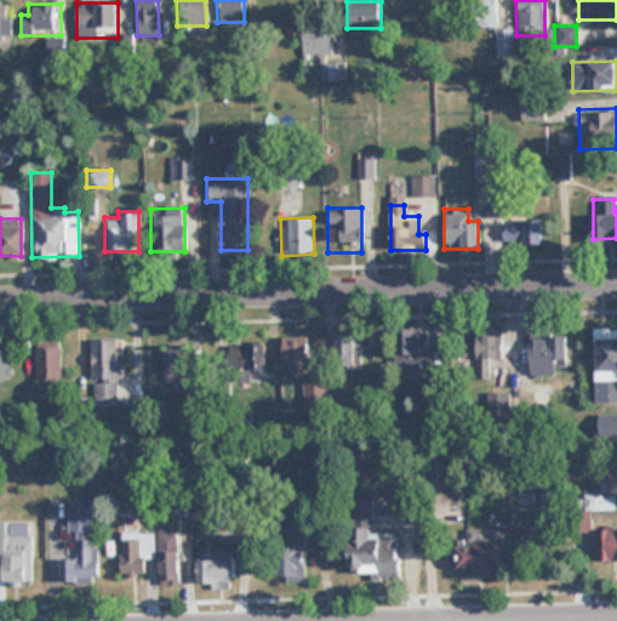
[(541,218),(502,218),(502,243),(541,243),(541,218)]
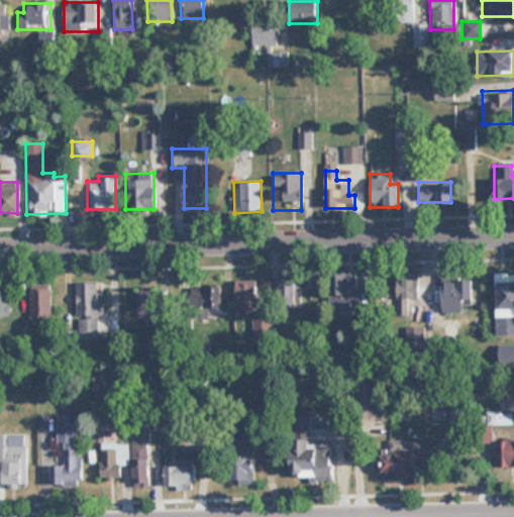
[(330,305),(360,305),(358,273),(330,274),(330,305)]
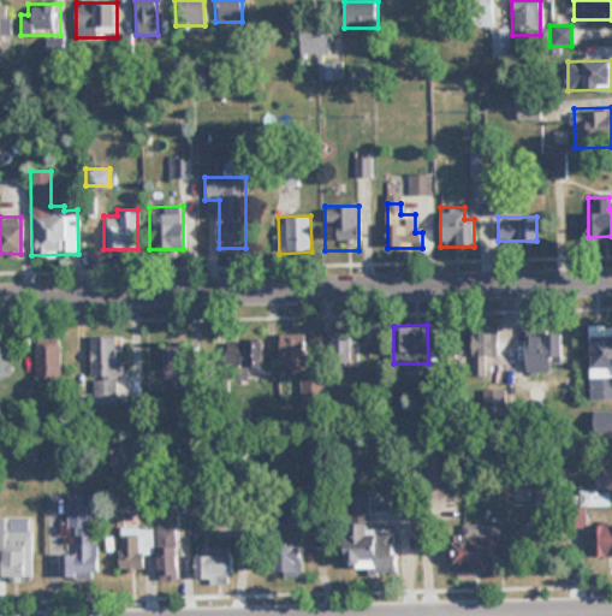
[(497,325),(470,326),(470,373),(497,373),(497,325)]
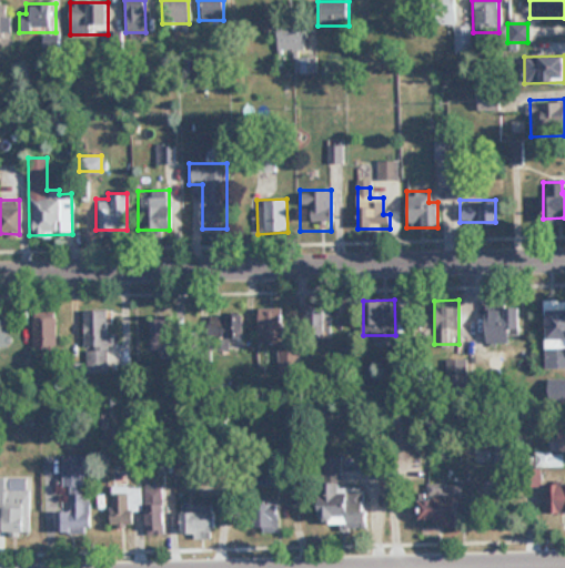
[(485,342),(518,341),(517,306),(484,306),(485,342)]
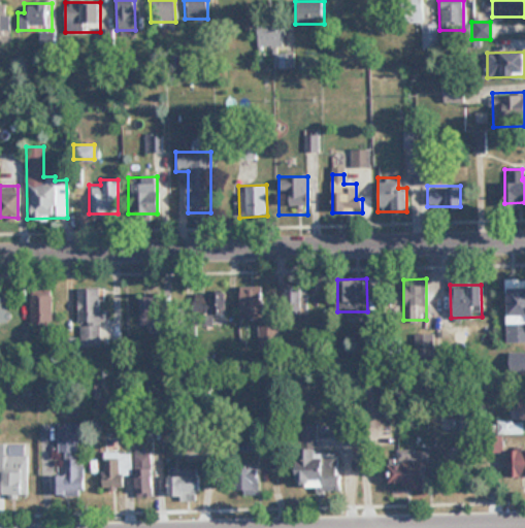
[(505,340),(524,340),(524,285),(505,285),(505,340)]
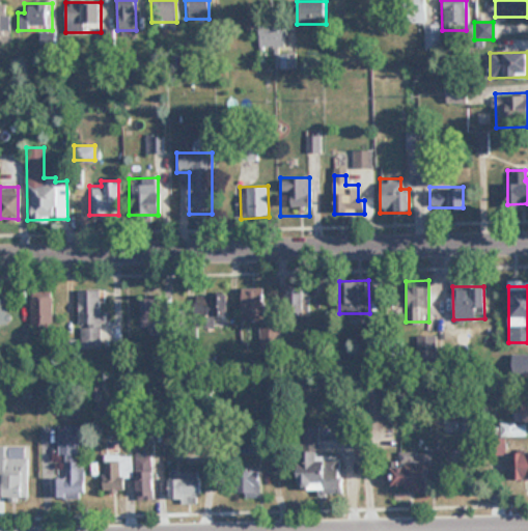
[(241,319),(262,319),(262,288),(241,288),(241,319)]
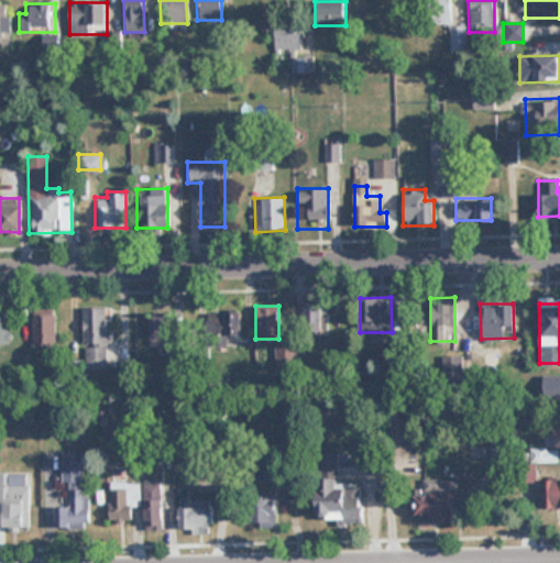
[(302,306),(302,338),(324,338),(324,306),(302,306)]
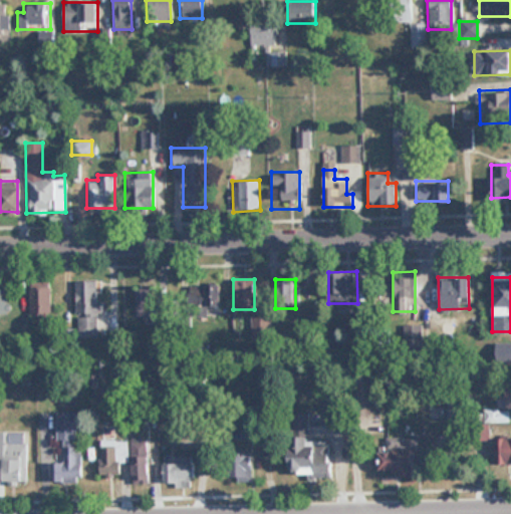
[(94,302),(94,281),(74,281),(75,337),(95,337),(94,313),(103,312),(102,302),(94,302)]
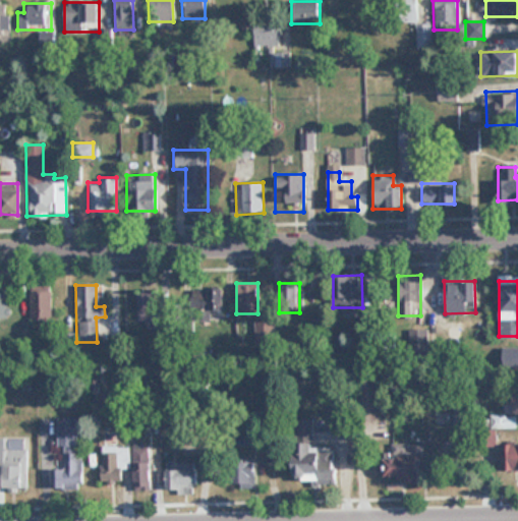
[(206,288),(206,309),(222,309),(222,288),(206,288)]
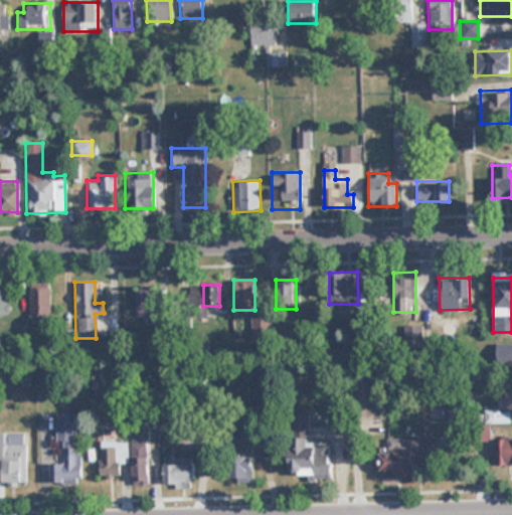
[(28,287),(28,317),(48,317),(48,287),(28,287)]
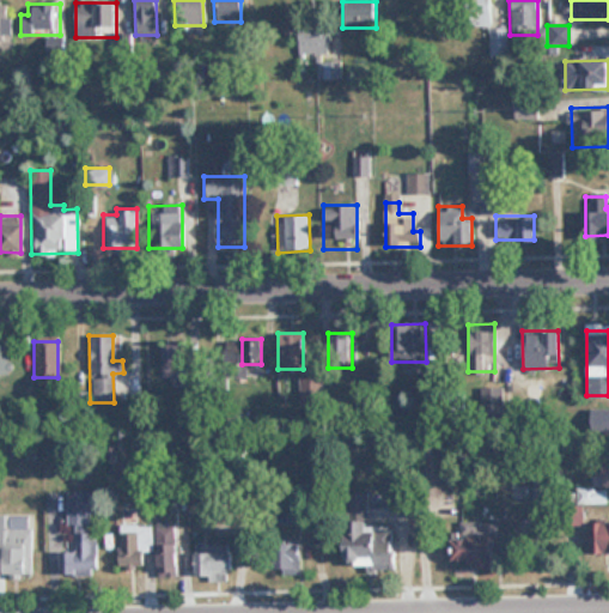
[(159,343),(159,380),(188,380),(188,343),(159,343)]
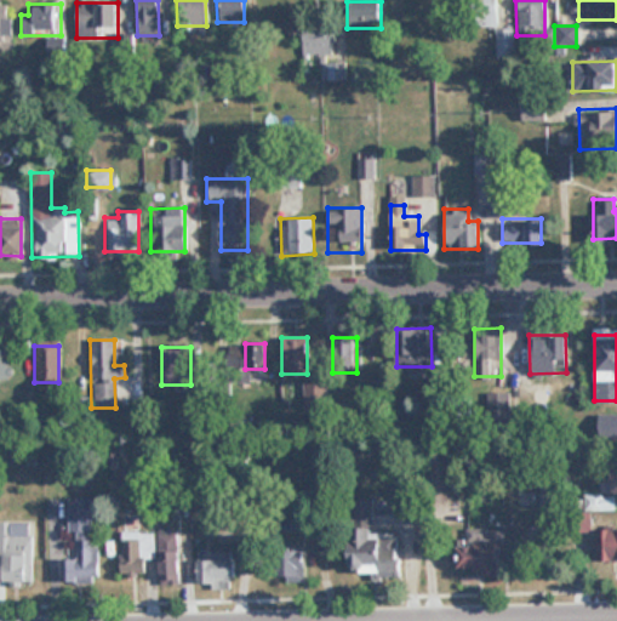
[(616,412),(596,412),(596,440),(616,439),(616,412)]
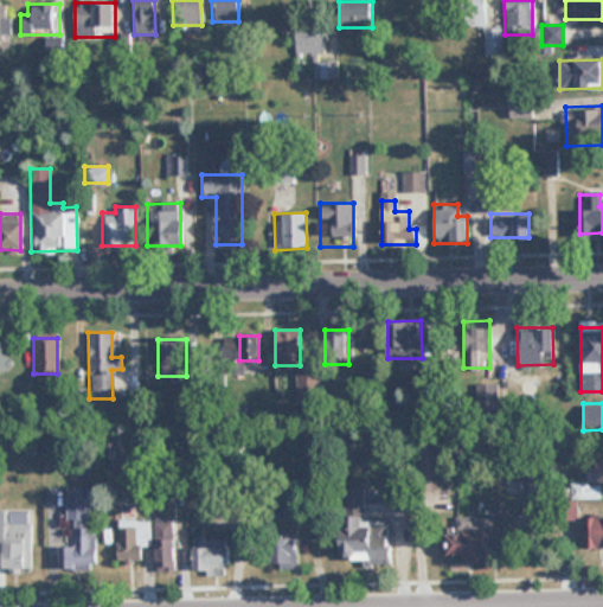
[(602,459),(587,460),(587,479),(602,478),(602,459)]
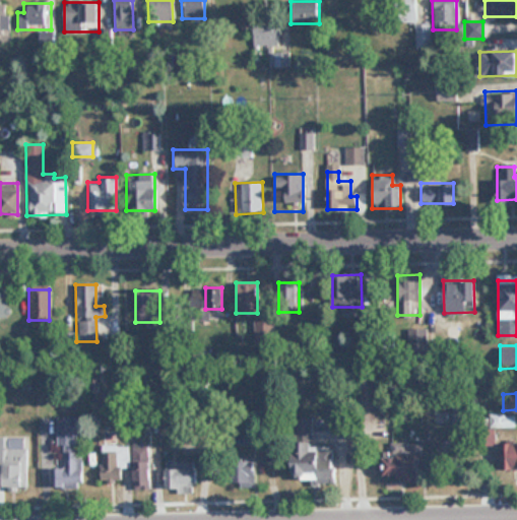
[(513,426),(513,413),(487,413),(487,426),(513,426)]
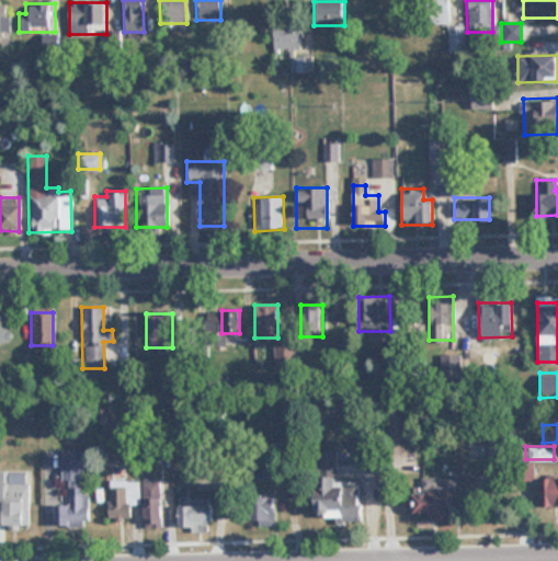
[(59,479),(67,479),(66,504),(54,504),(53,526),(82,526),(83,449),(60,449),(59,479)]
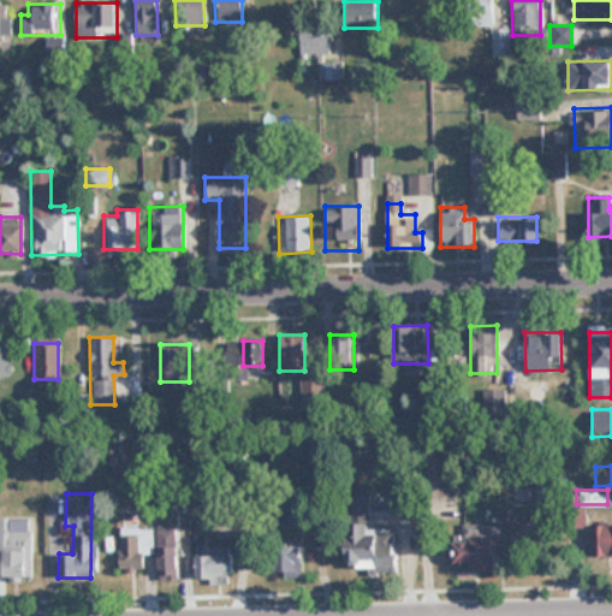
[(367,529),(367,496),(348,496),(348,569),(396,568),(396,529),(367,529)]
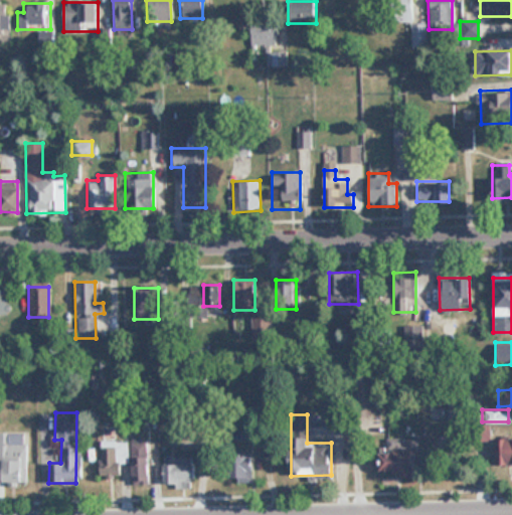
[(25,432),(0,432),(0,483),(25,483),(25,432)]
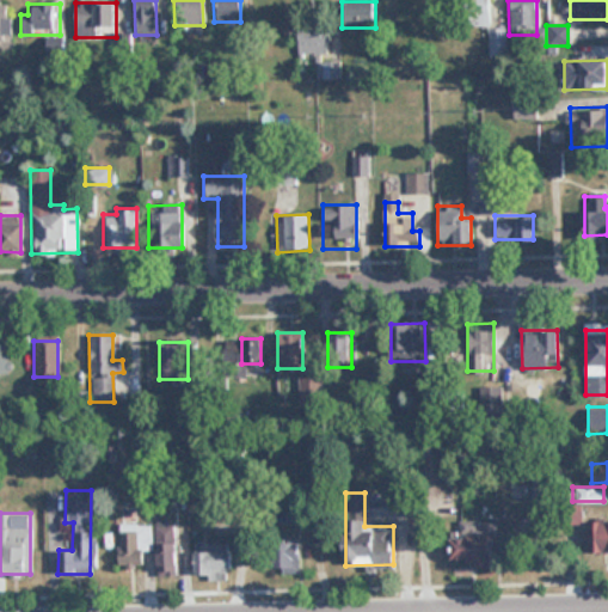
[(452,520),(452,563),(491,563),(491,520),(452,520)]
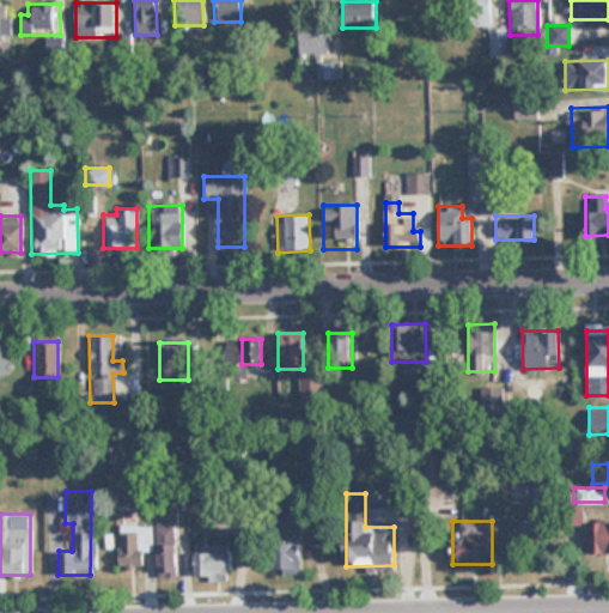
[(608,521),(586,521),(586,552),(608,551),(608,521)]
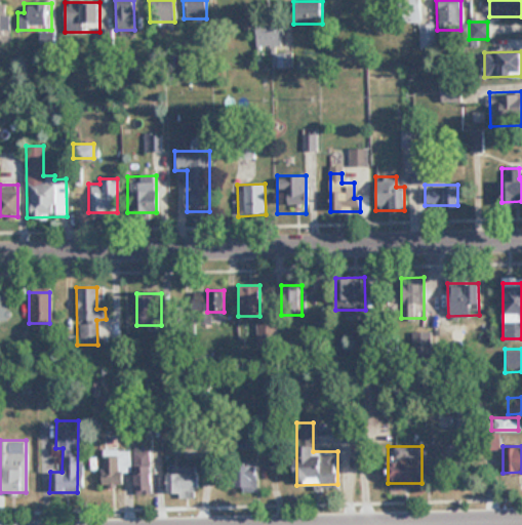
[(126,449),(102,449),(102,486),(126,486),(126,449)]
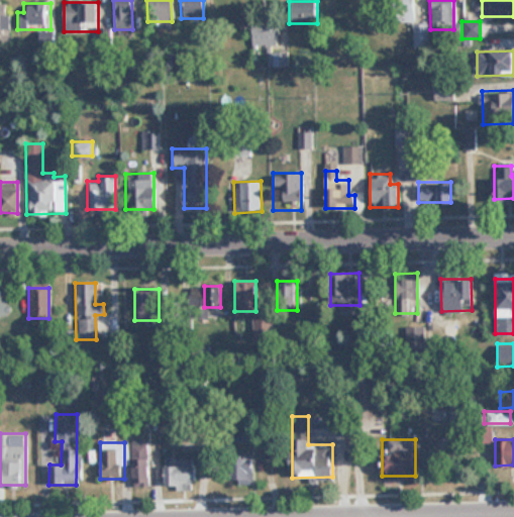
[(131,443),(131,487),(147,487),(147,443),(131,443)]
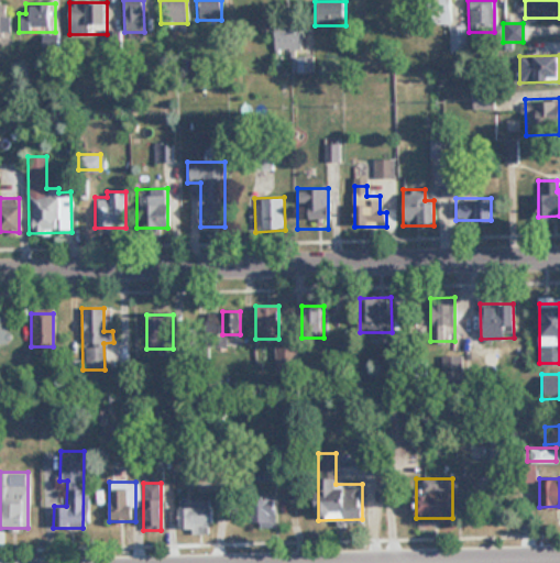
[(178,507),(178,529),(212,529),(212,507),(178,507)]
